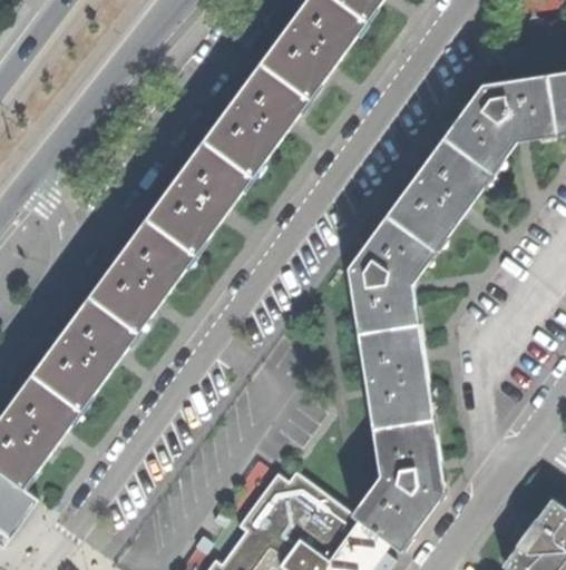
[(17,484),(22,489),(23,488),(31,477),(56,443),(71,422),(88,400),(89,399),(104,377),(114,365),(128,344),(146,321),(153,311),(160,301),(171,287),(185,266),(203,243),(211,233),(243,189),(260,165),(264,159),(275,145),(284,131),(300,111),(305,104),(308,99),(316,88),(332,67),(340,56),(341,53),(357,33),(380,0),(304,0),(292,18),(282,31),(267,51),(250,75),(235,96),(225,109),(211,129),(193,154),(178,174),(168,186),(154,207),(136,231),(122,252),(111,264),(96,285),(79,308),(64,330),(55,342),(39,363),(22,386),(7,406),(0,415),(0,472),(10,480),(17,484)]
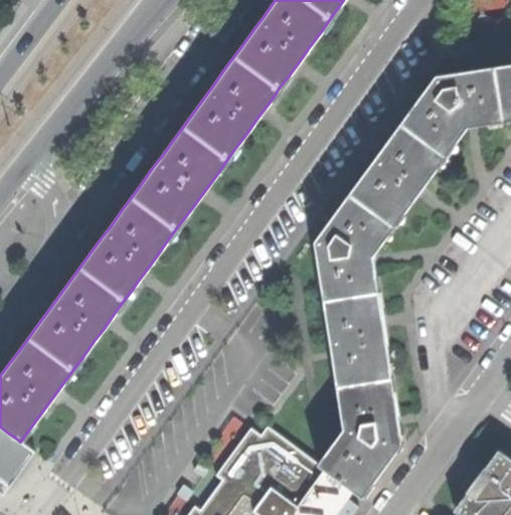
[(350,490),(360,497),(362,499),(369,488),(368,487),(390,456),(392,457),(401,444),(399,427),(397,427),(397,425),(394,404),(392,393),(394,392),(390,362),(387,363),(384,339),(379,306),(380,305),(376,275),(374,276),(371,255),(381,241),(383,242),(401,217),(399,216),(429,177),(436,168),(438,169),(455,144),(454,143),(465,129),(483,126),(484,126),(484,127),(510,122),(510,63),(453,73),(437,75),(434,75),(431,79),(421,92),(377,153),(368,165),(324,226),(323,226),(314,238),(315,238),(312,241),(313,245),(315,262),(327,336),(329,350),(340,421),(341,430),(337,436),(316,465),(320,468),(350,490)]
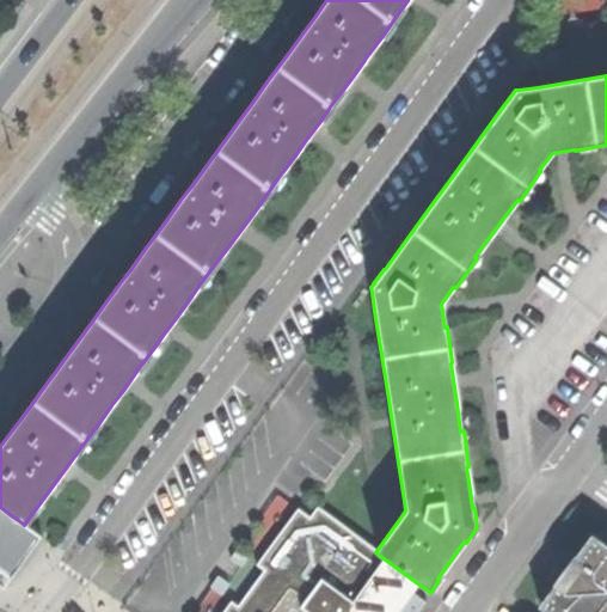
[(0,577),(2,574),(23,545),(34,531),(29,527),(30,527),(25,524),(24,525),(18,520),(11,515),(0,507),(0,577)]
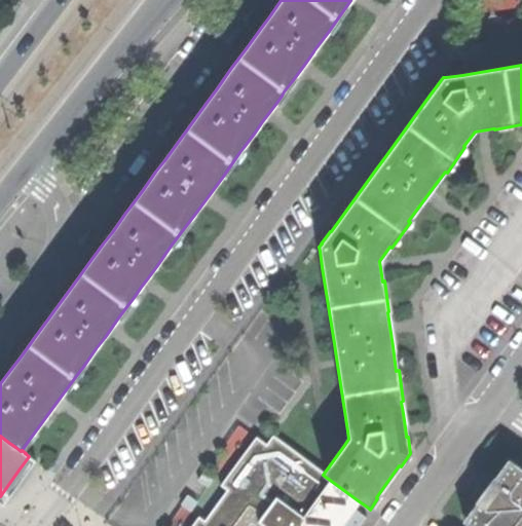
[(356,525),(363,518),(363,517),(351,509),(358,500),(327,478),(323,475),(269,436),(263,444),(252,436),(251,438),(218,483),(217,485),(224,490),(201,520),(195,516),(194,517),(187,525),(356,525)]
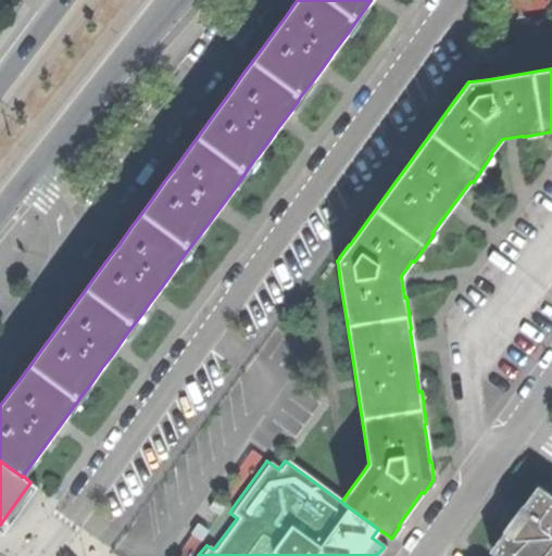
[(487,552),(492,555),(551,555),(551,497),(535,485),(521,505),(519,505),(500,532),(501,532),(487,552)]
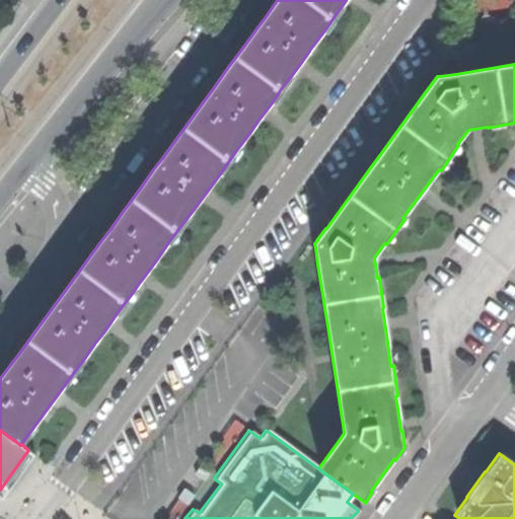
[(199,464),(192,473),(201,480),(208,470),(199,464)]
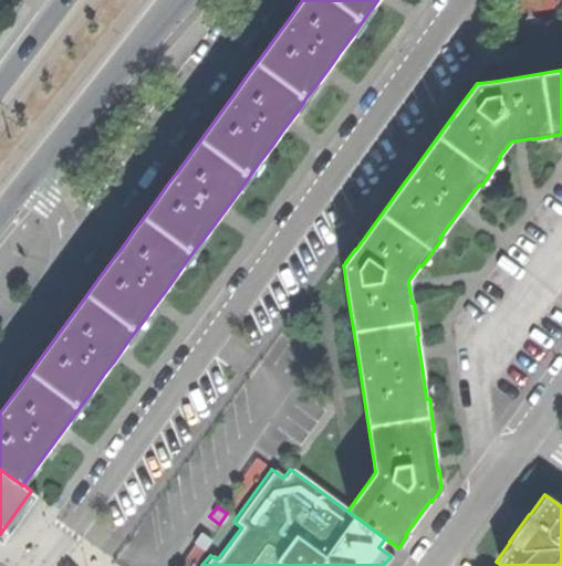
[(198,533),(191,542),(201,549),(208,540),(198,533)]
